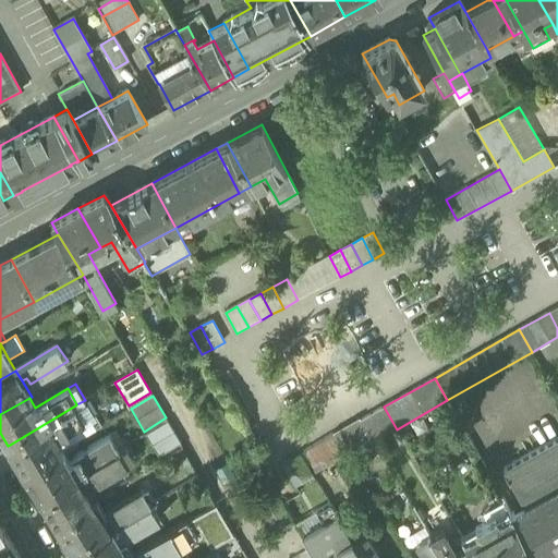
[(75,405),(85,421),(91,417),(95,415),(85,399),(85,400),(76,404),(75,405)]
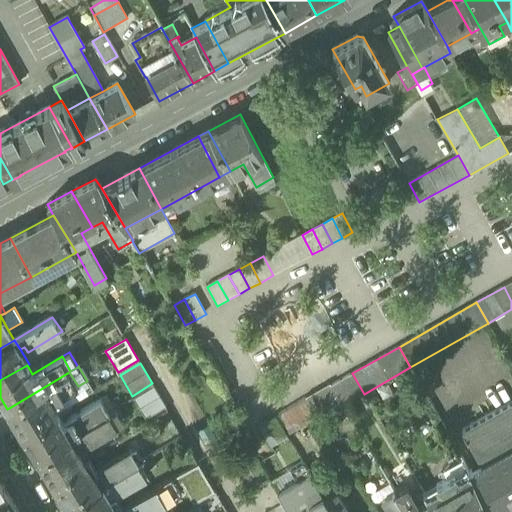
[(21,433),(23,432),(57,412),(51,402),(78,386),(69,372),(9,408),(14,417),(12,418),(21,433)]
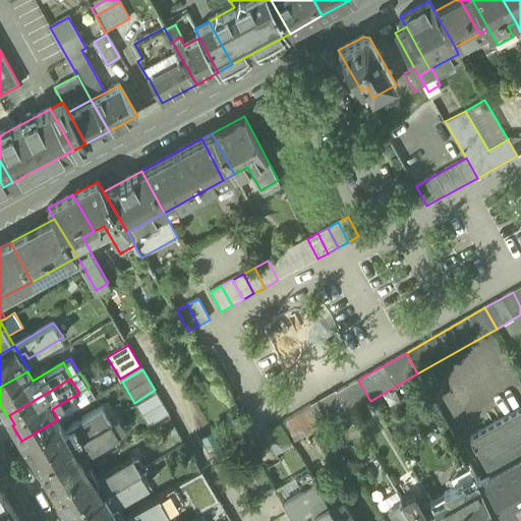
[(358,380),(337,392),(348,410),(349,413),(370,401),(358,380)]
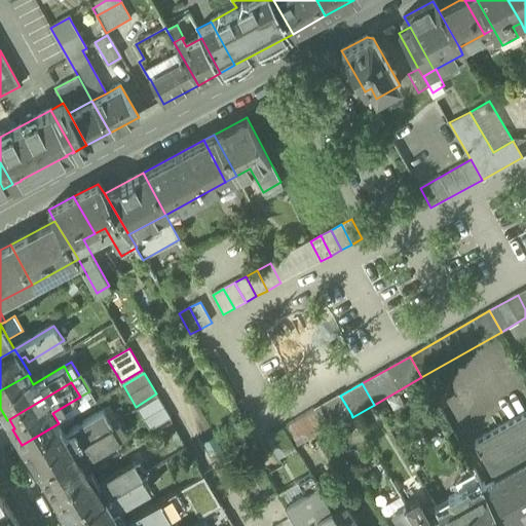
[(91,404),(85,393),(80,397),(52,413),(59,423),(91,404)]
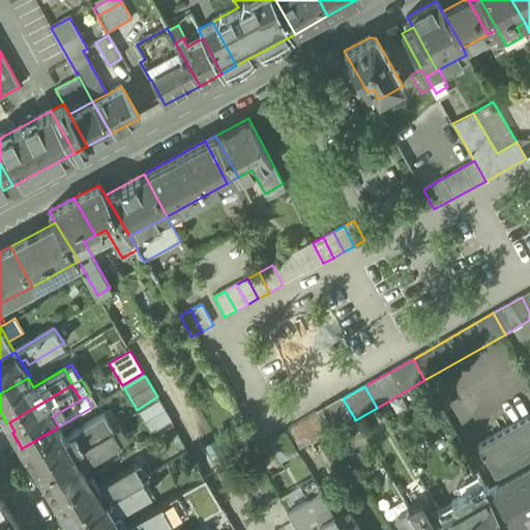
[(342,398),(317,411),(329,433),(354,417),(343,399),(342,398)]
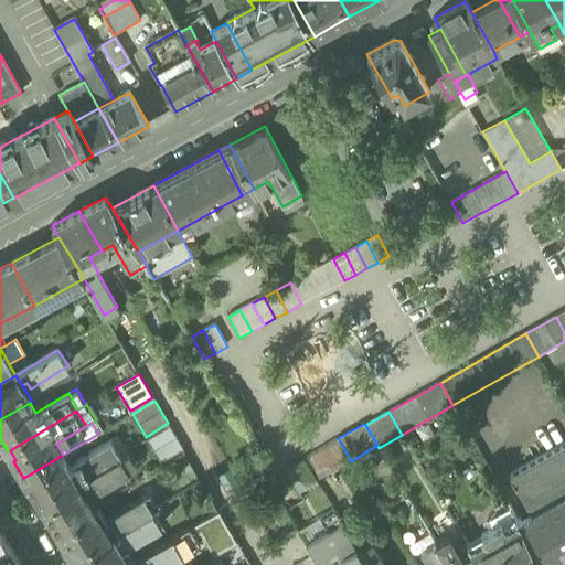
[(148,440),(161,464),(183,450),(170,427),(148,440)]
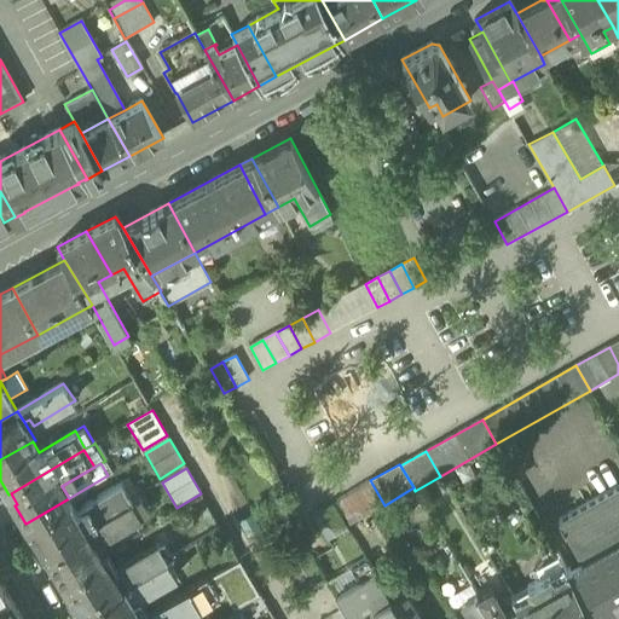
[(82,509),(77,512),(86,527),(132,499),(122,482),(82,507),(82,509)]
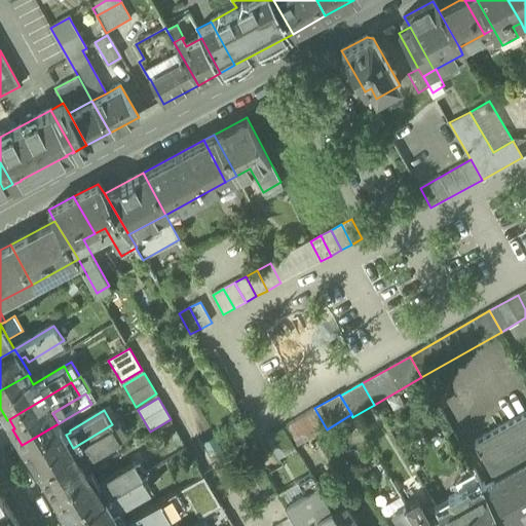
[(316,435),(326,428),(315,410),(305,415),(316,435)]
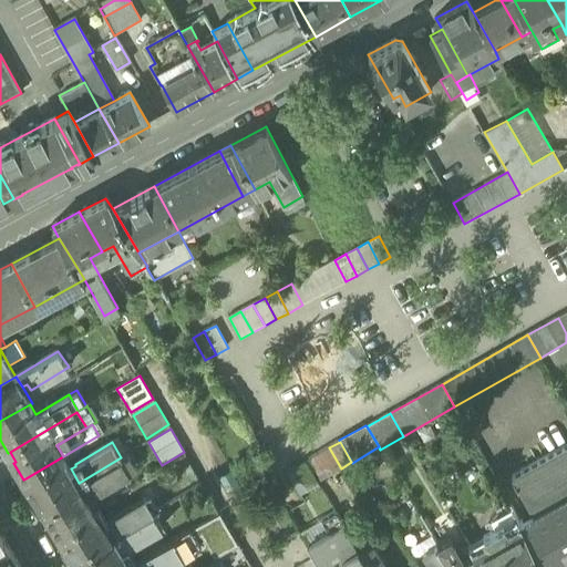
[(566,445),(512,477),(534,515),(558,557),(566,552),(566,445)]
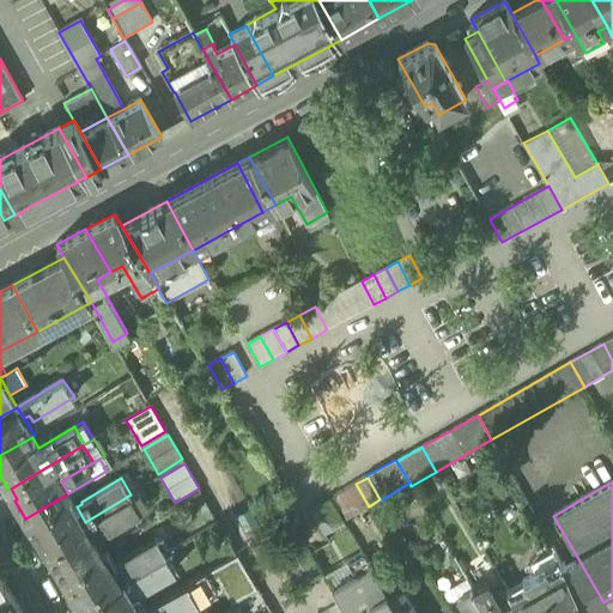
[(358,513),(369,507),(356,484),(344,491),(358,513)]
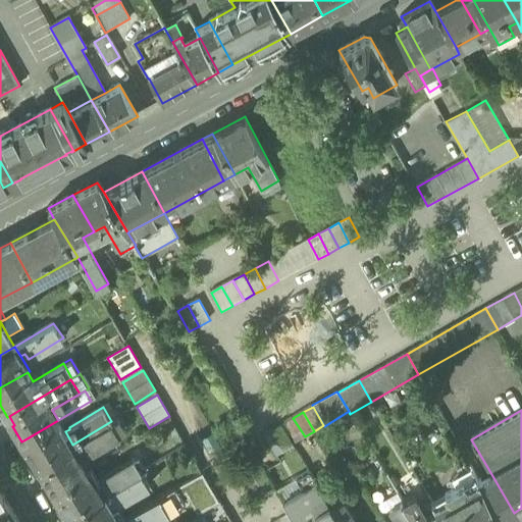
[(295,442),(305,436),(293,418),(283,423),(295,442)]
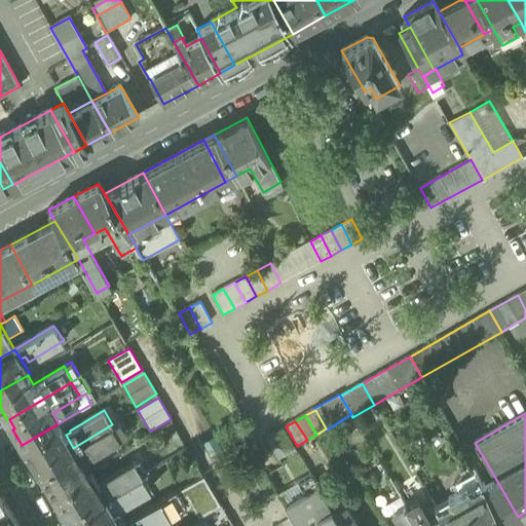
[(38,468),(73,448),(66,435),(59,423),(24,444),(38,468)]
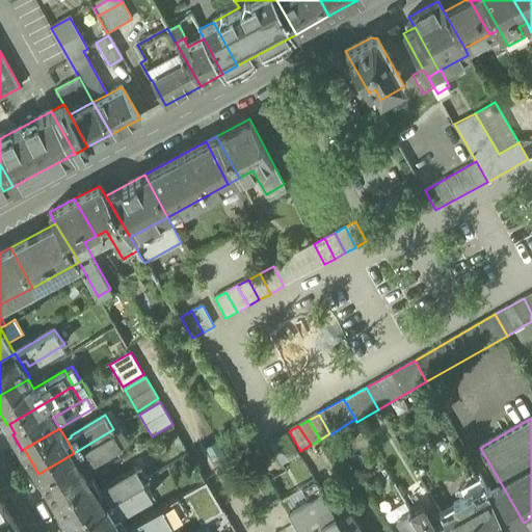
[(113,429),(74,453),(79,461),(83,459),(86,463),(122,443),(113,429)]
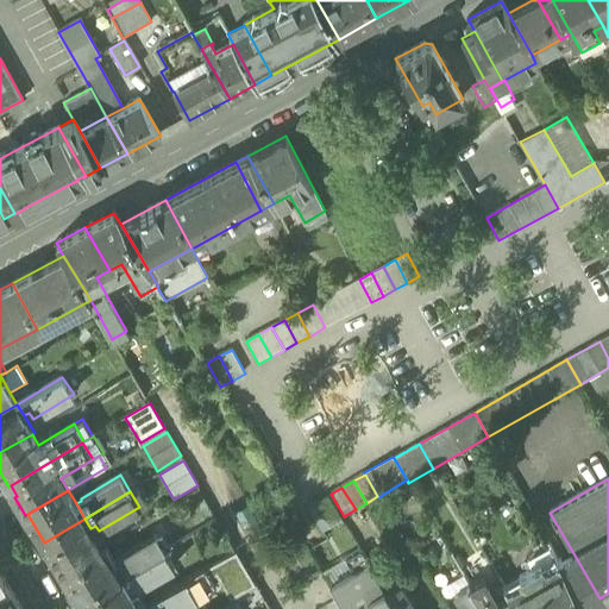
[(324,532),(331,527),(315,502),(309,507),(324,532)]
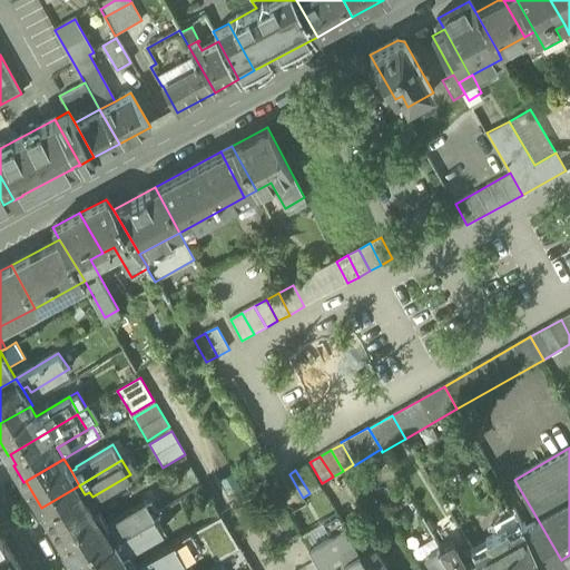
[(95,511),(85,494),(79,485),(41,508),(57,534),(95,511)]
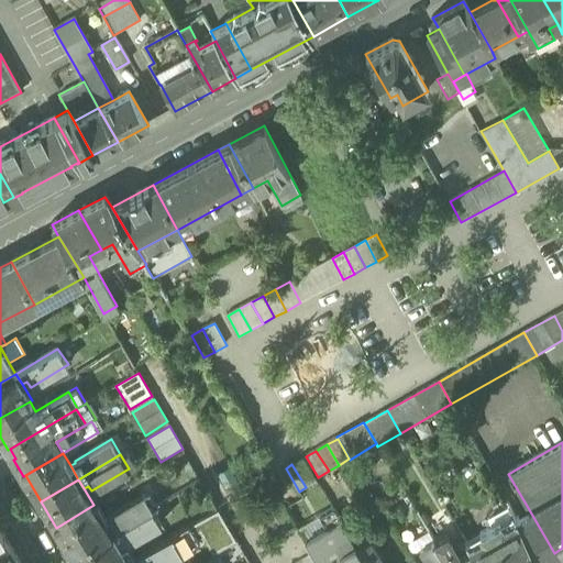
[(55,529),(73,556),(153,508),(143,493),(106,516),(98,503),(94,505),(56,528),(55,529)]
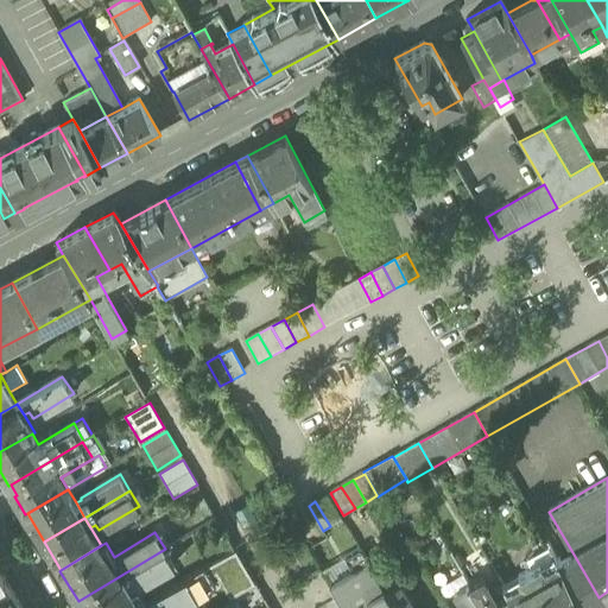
[(78,601),(82,607),(133,607),(140,605),(132,590),(175,564),(165,549),(78,601)]
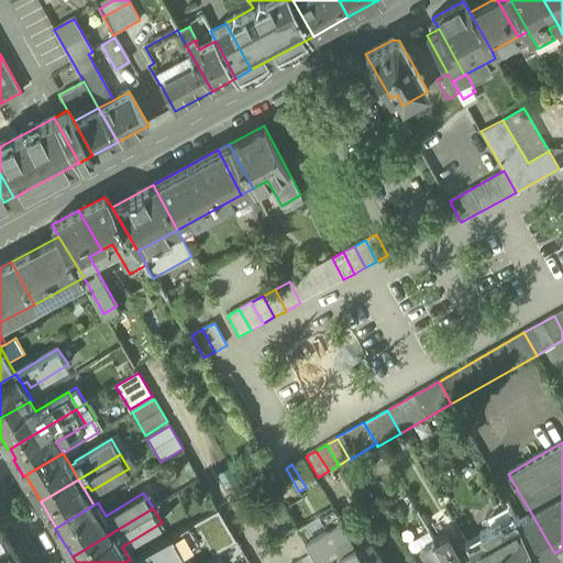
[(218,510),(189,526),(194,534),(200,531),(212,554),(235,541),(218,510)]
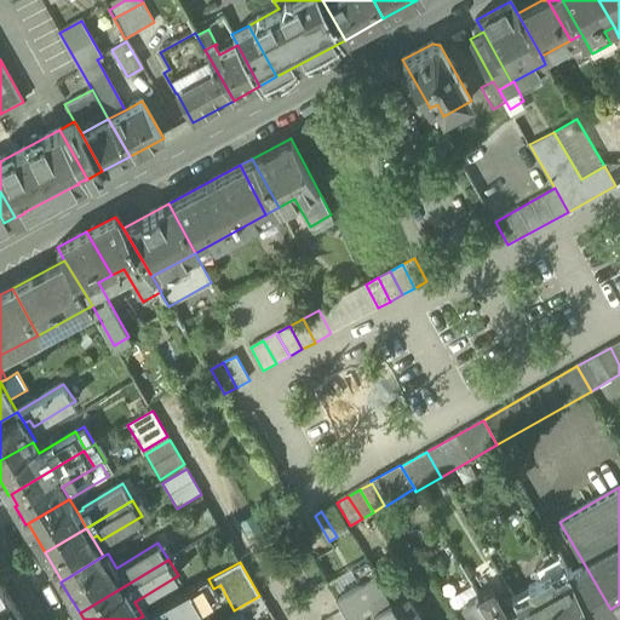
[(595,618),(610,609),(584,563),(568,570),(595,618)]
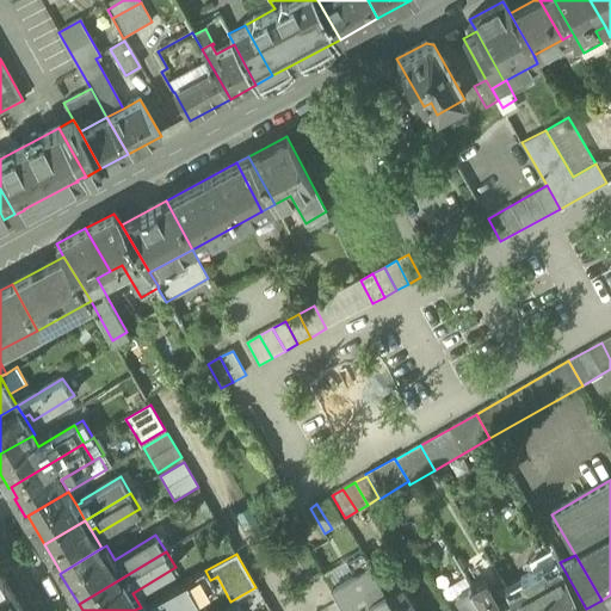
[(507,592),(510,596),(519,610),(582,610),(586,609),(560,562),(545,571),(542,566),(522,578),(524,582),(507,592)]
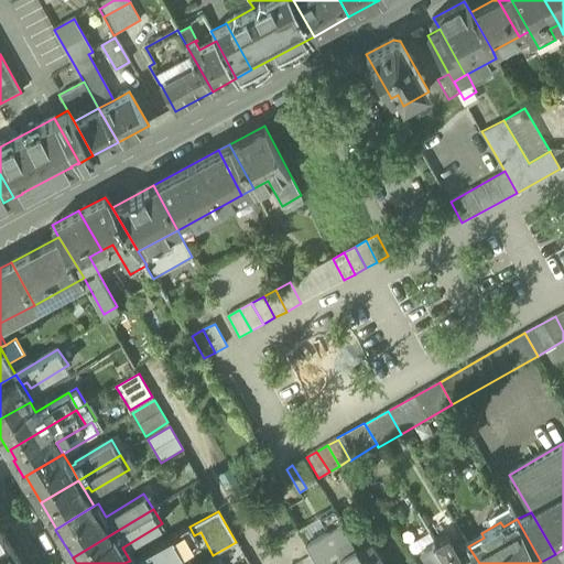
[(301,532),(307,542),(327,530),(322,520),(301,532)]
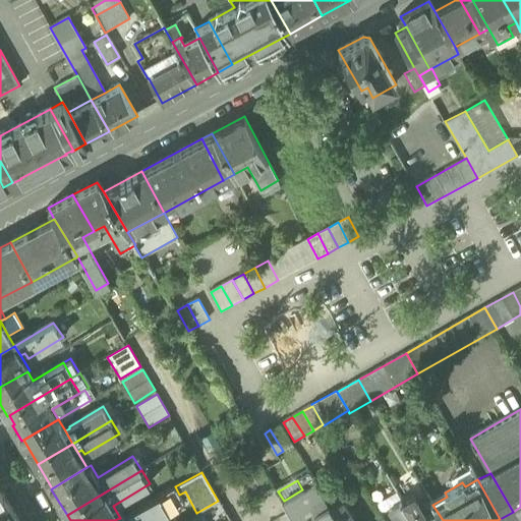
[(298,520),(308,516),(314,512),(329,504),(321,489),(315,481),(302,489),(284,501),(290,512),(295,520),(298,520)]
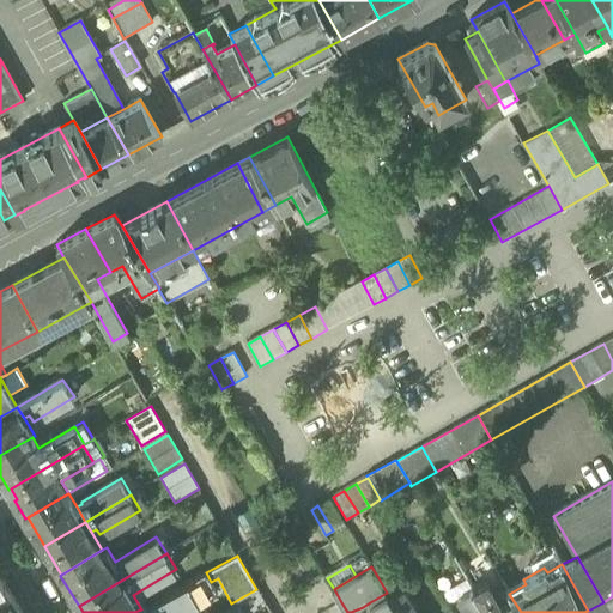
[(387,593),(388,595),(402,586),(392,568),(377,576),(387,593)]
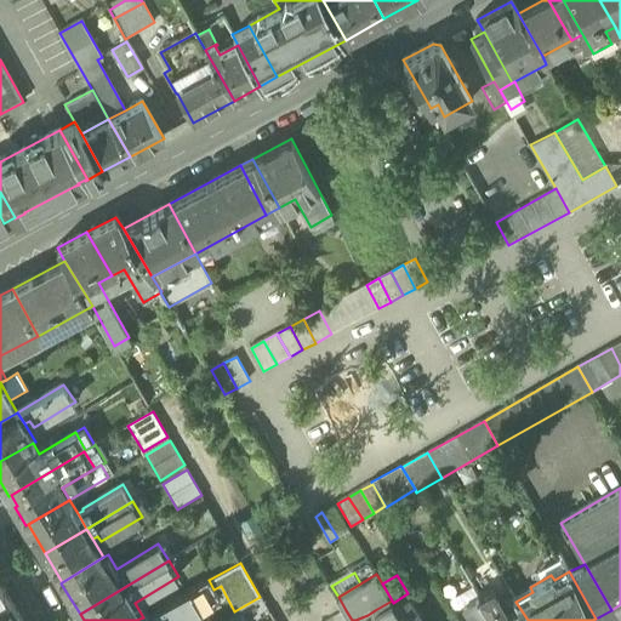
[(136,620),(186,620),(193,617),(192,615),(220,599),(214,590),(209,580),(143,617),(136,620)]
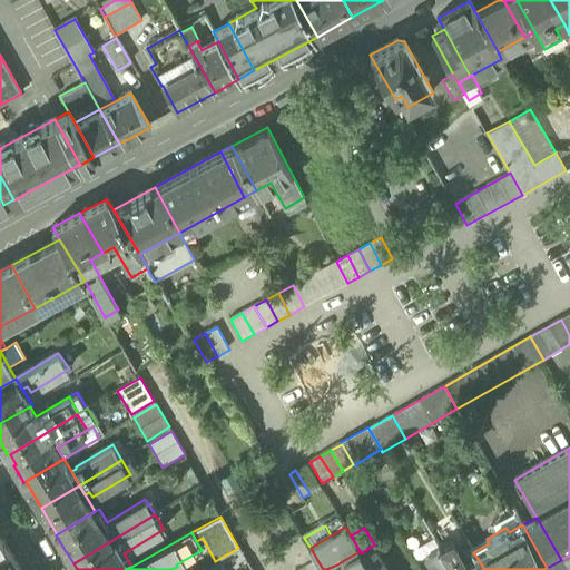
[(453,540),(440,548),(453,569),(484,569),(475,556),(465,561),(453,540)]
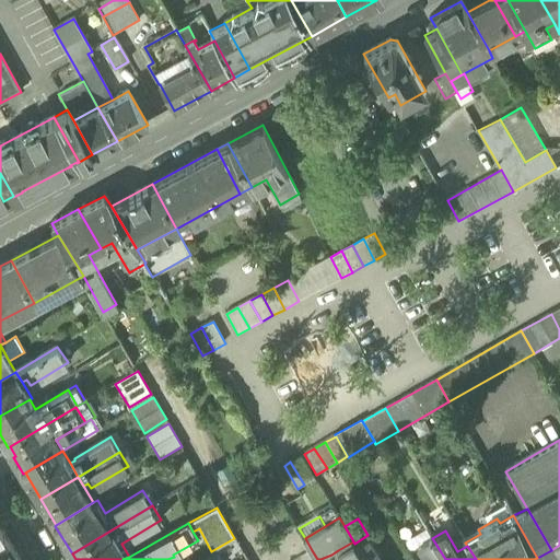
[(0,559),(19,559),(2,532),(0,533),(0,559)]
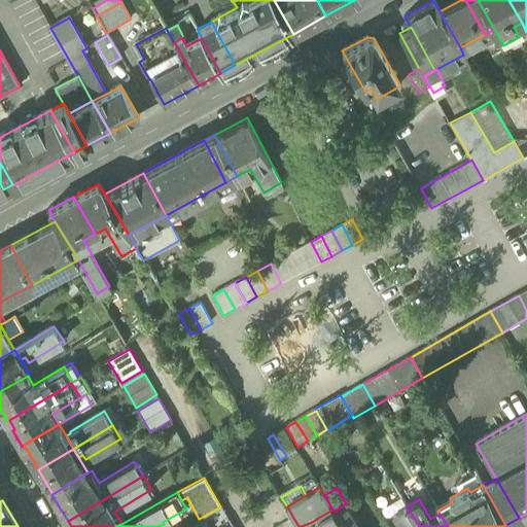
[(360,526),(346,503),(334,512),(343,526),(360,526)]
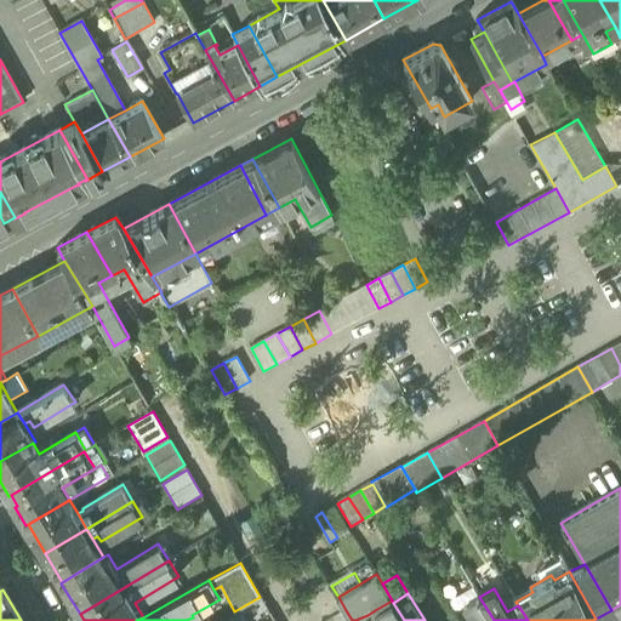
[(494,620),(479,597),(462,607),(472,620),(494,620)]
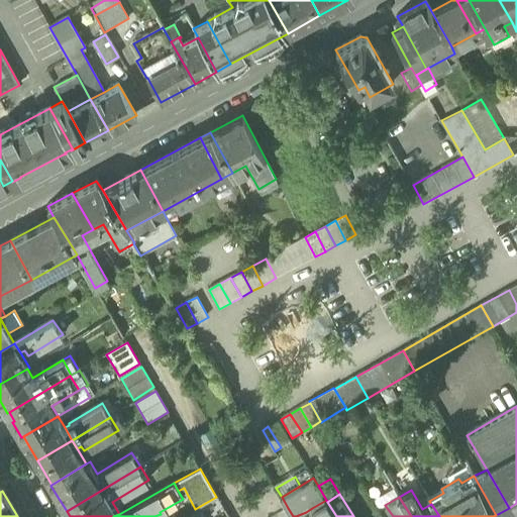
[(336,516),(327,502),(326,500),(312,508),(317,516),(336,516)]
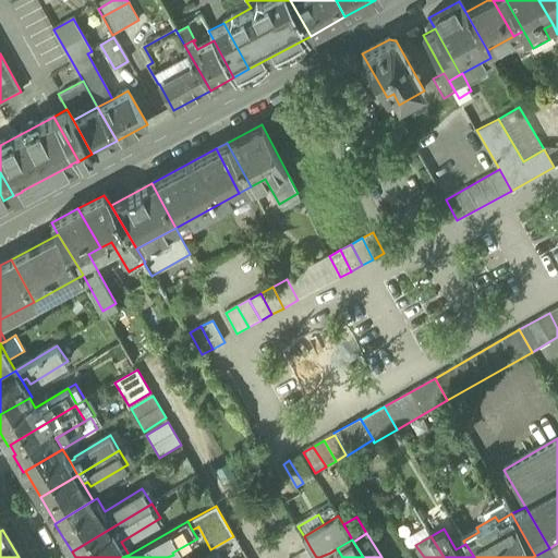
[(293,557),(316,557),(311,548),(293,557)]
